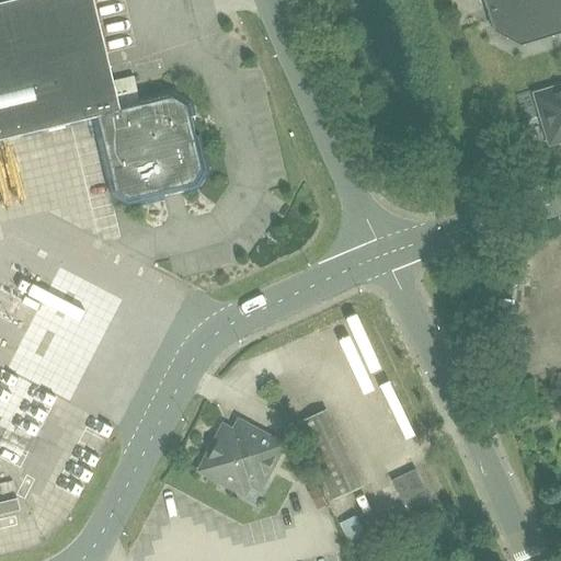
[(210,170),(205,149),(202,135),(196,136),(191,116),(196,115),(193,101),(175,90),(140,99),(141,103),(121,107),(94,0),(9,0),(0,2),(0,139),(92,118),(111,195),(129,206),(141,203),(142,207),(165,202),(165,197),(199,189),(210,170)]
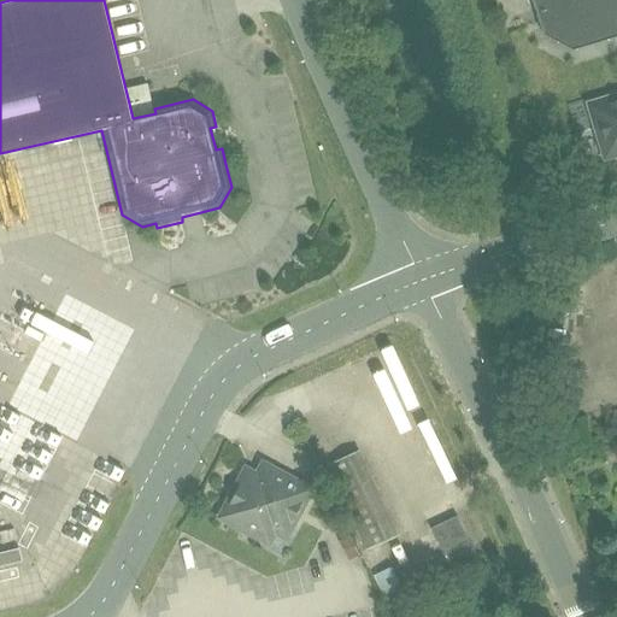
[(616,0),(530,0),(541,34),(571,51),(616,36),(616,0)]
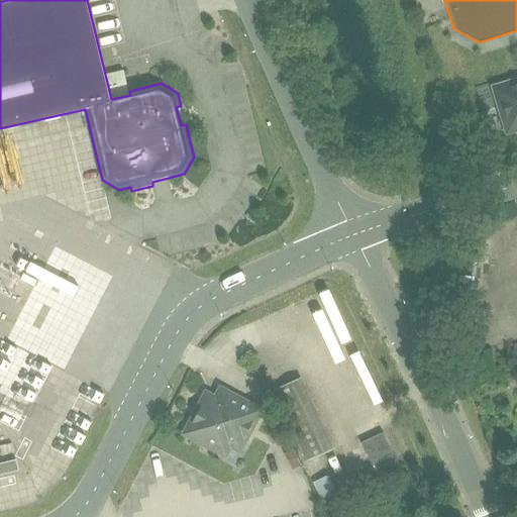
[(514,130),(516,128),(516,80),(501,85),(496,94),(506,125),(514,130)]
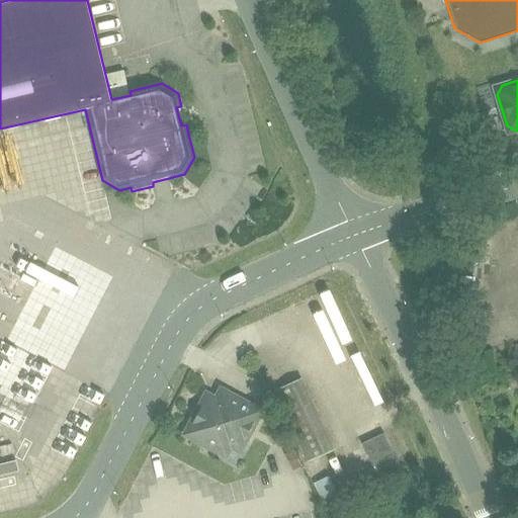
[(337,329),(262,364),(323,495),(405,475),(337,329)]
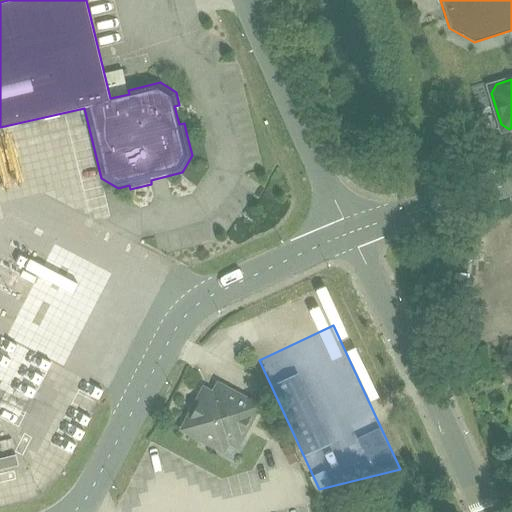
[(183,429),(223,451),(228,442),(238,448),(260,406),(228,389),(223,398),(218,396),(212,398),(209,403),(200,398),(183,429)]
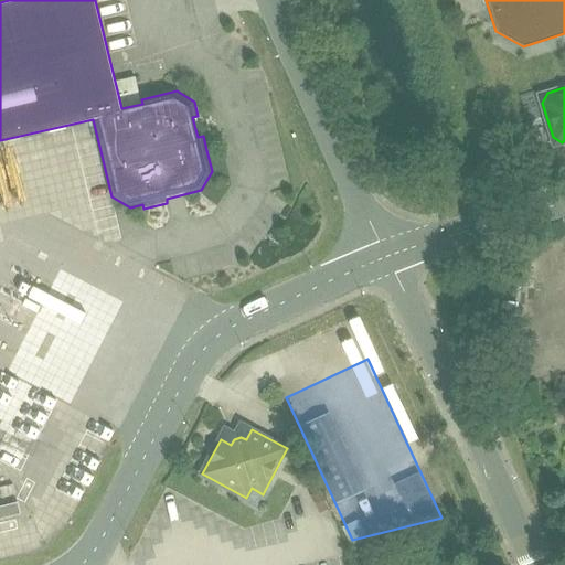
[(18,502),(0,505),(0,519),(21,513),(18,502)]
